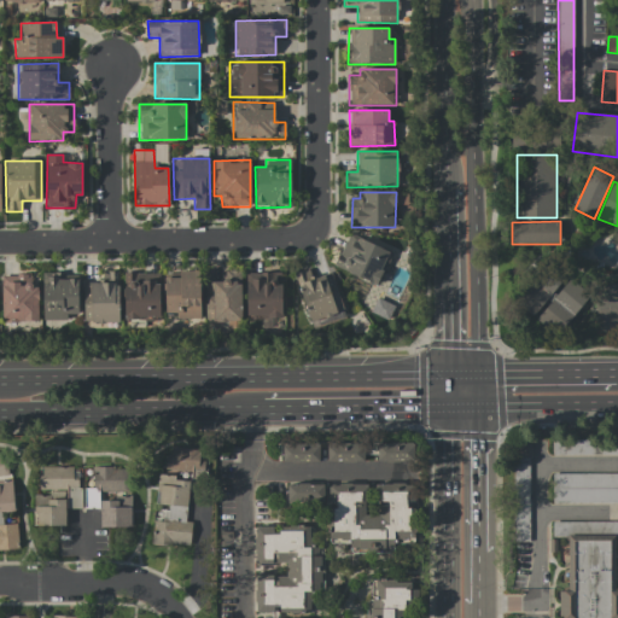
[(391,250),(347,234),(334,268),(379,284),(391,250)]
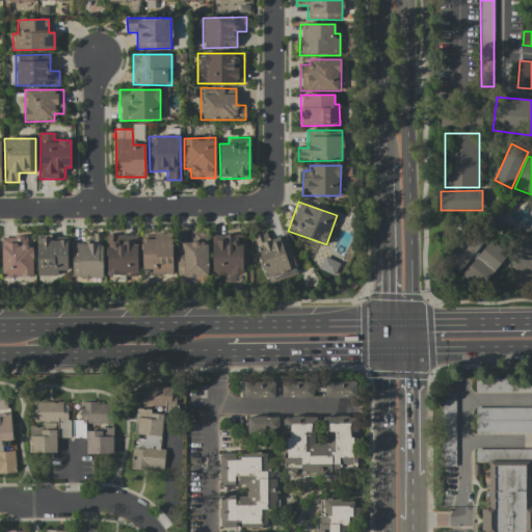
[(459,271),(440,255),(471,220),(489,237),(459,271)]
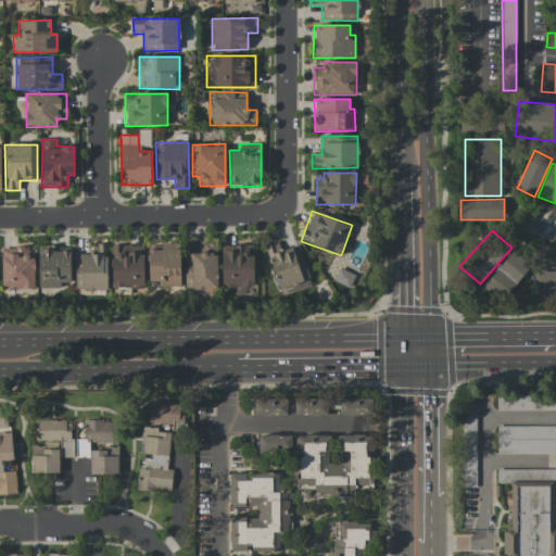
[(299,245),(279,251),(277,242),(265,245),(280,295),(311,287),(299,245)]
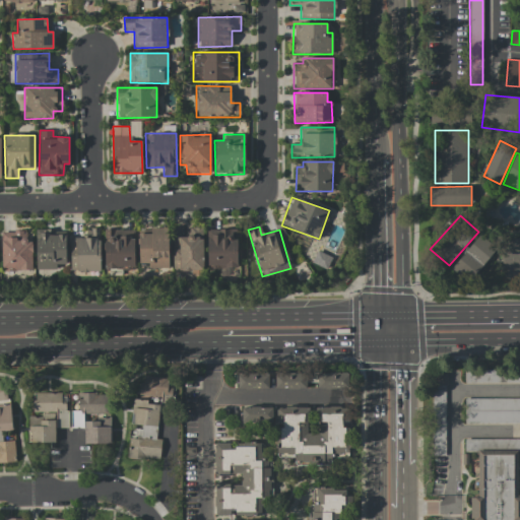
[(203,269),(202,228),(188,228),(188,237),(173,237),(173,270),(203,269)]
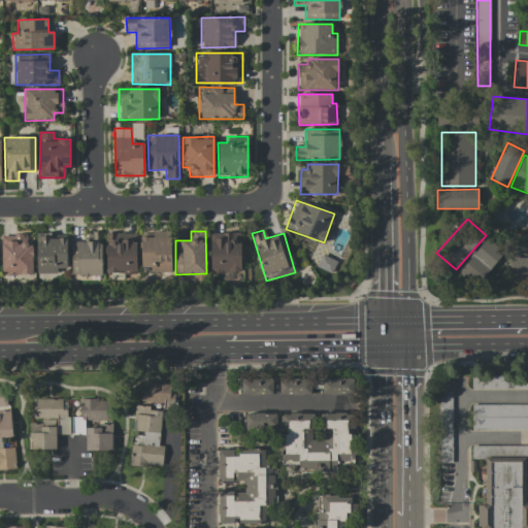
[(101,232),(87,232),(87,241),(70,241),(71,275),(101,275),(101,232)]
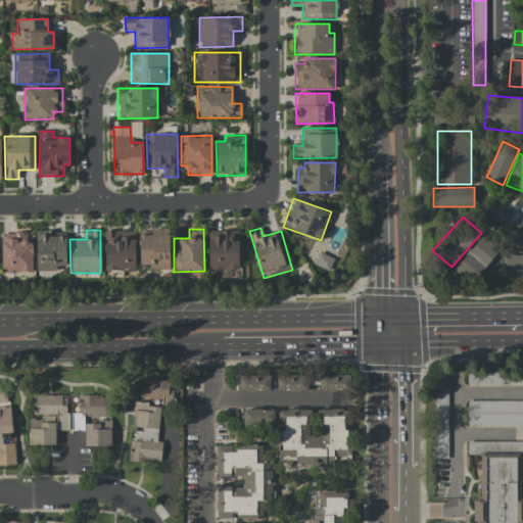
[(170,230),(139,231),(139,266),(148,266),(148,270),(170,270),(170,230)]
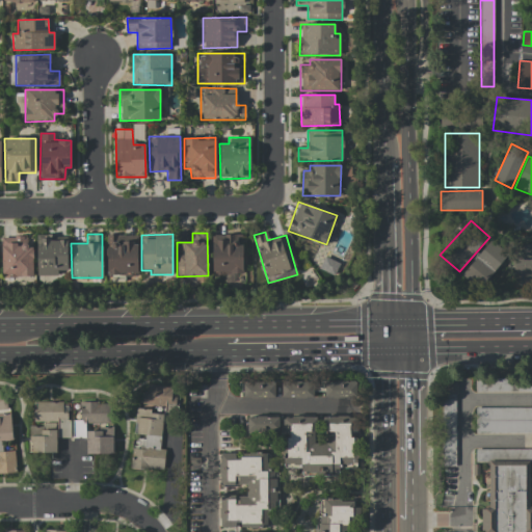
[(242,275),(242,234),(212,235),(212,275),(242,275)]
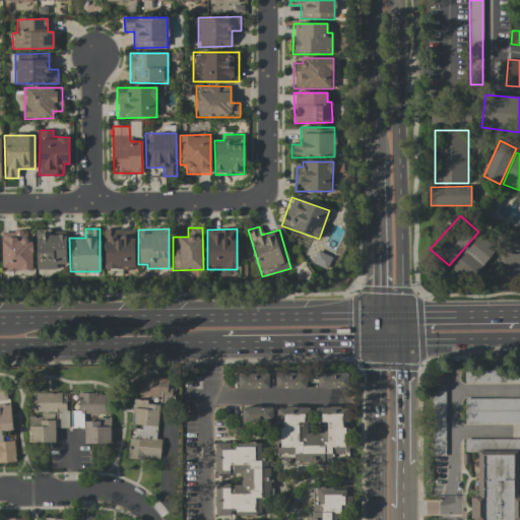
[(66,264),(65,230),(36,231),(36,270),(56,269),(56,264),(66,264)]
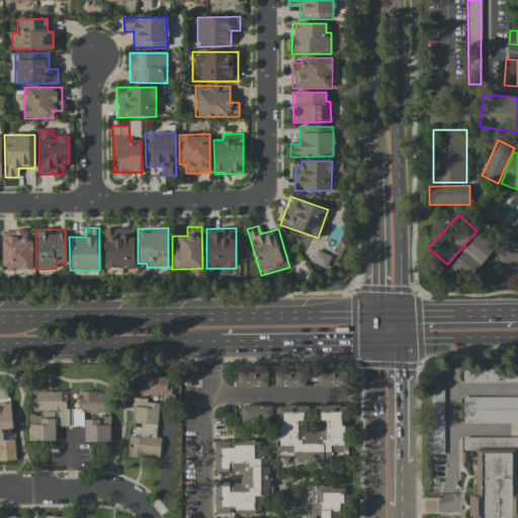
[(134,229),(103,229),(104,268),(134,268),(134,229)]
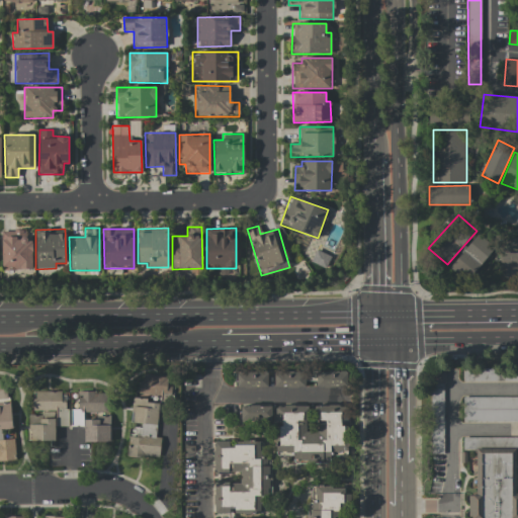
[(31,239),(22,239),(22,231),(1,231),(2,270),(32,269),(31,239)]
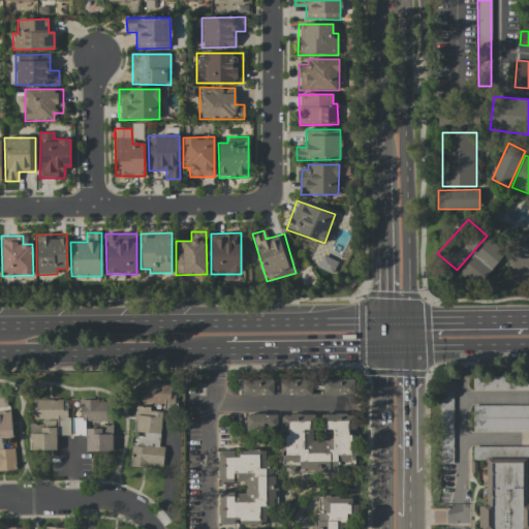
[(460,273),(489,238),(505,252),(476,286),(460,273)]
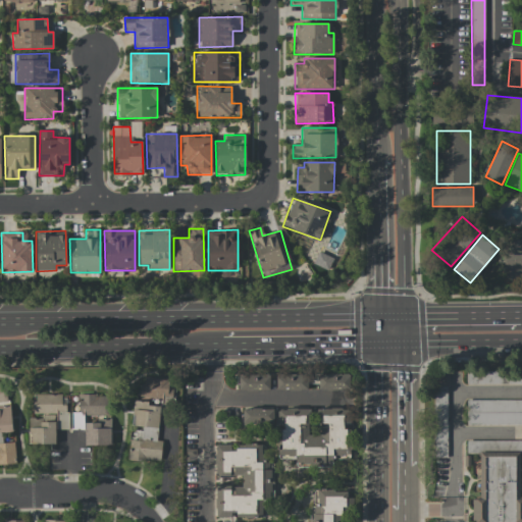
[(521,277),(521,238),(502,243),(510,280),(521,277)]
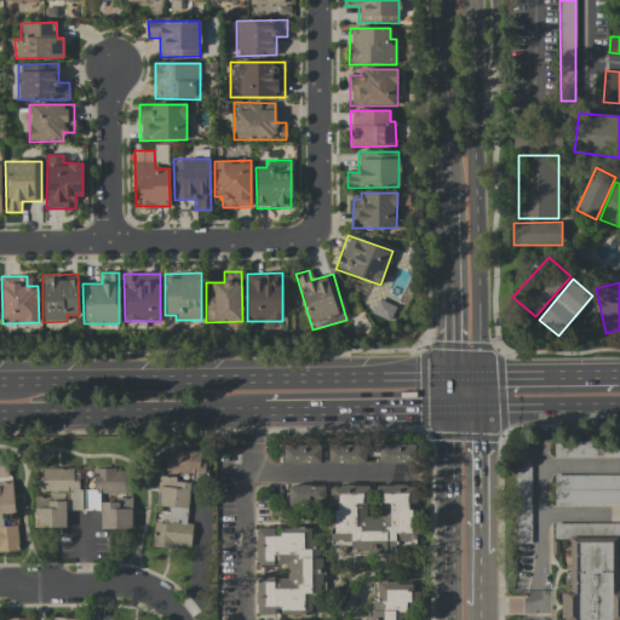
[(372,315),(390,321),(395,305),(377,300),(372,315)]
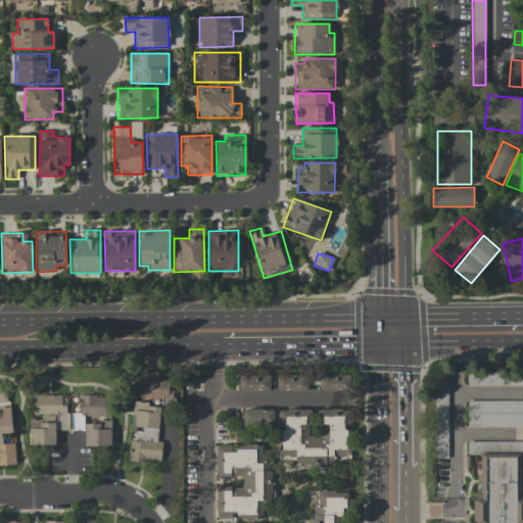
[(270,376),(239,375),(238,390),(269,392),(270,376)]
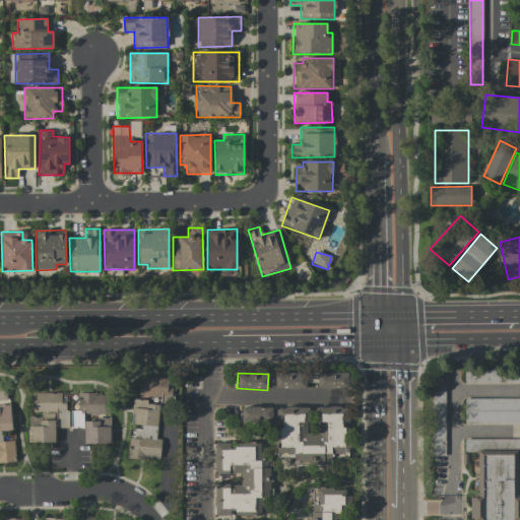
[(305,389),(306,374),(275,373),(274,388),(305,389)]
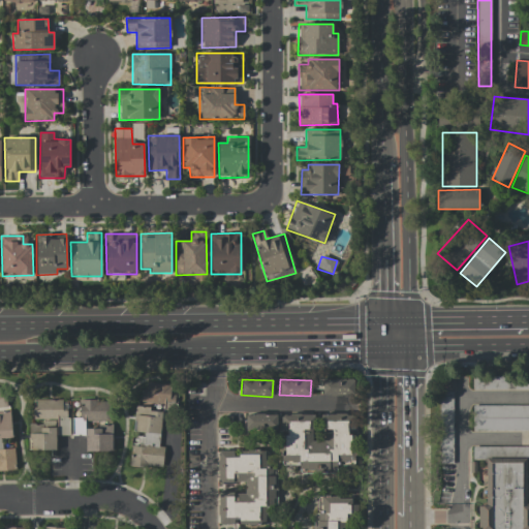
[(440,464),(453,464),(452,379),(439,380),(440,464)]
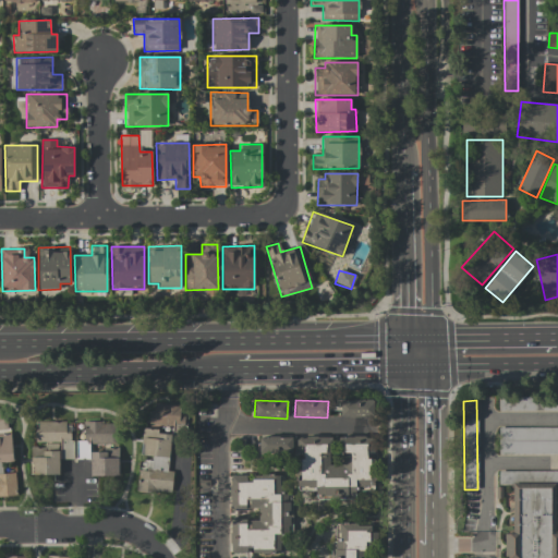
[(184,426),(184,416),(180,416),(180,404),(148,403),(147,424),(184,426)]
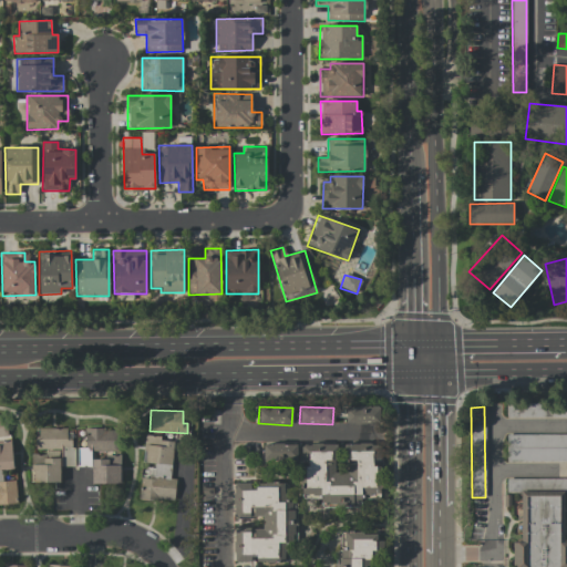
[(0,504),(17,503),(14,481),(2,482),(1,471),(13,470),(8,422),(0,422),(0,504)]
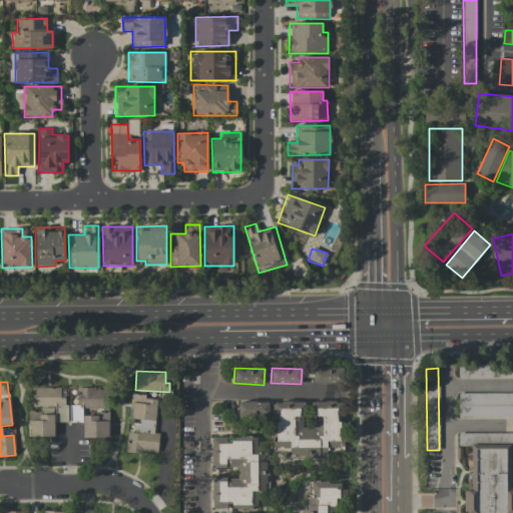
[(60,388),(32,387),(32,407),(55,407),(54,422),(66,422),(66,398),(60,398),(60,388)]
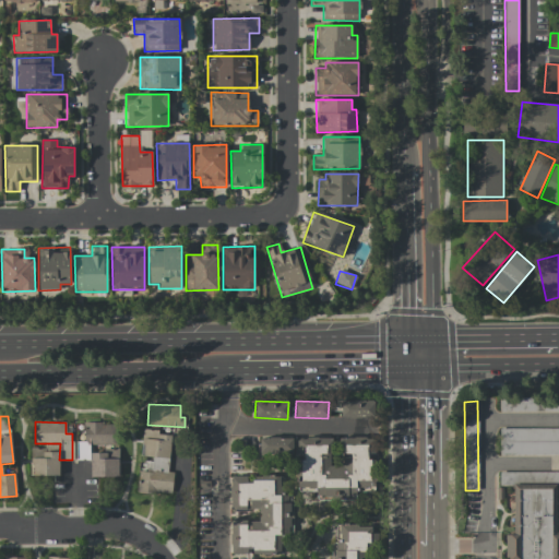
[(78,460),(90,460),(88,445),(117,444),(116,423),(83,424),(84,441),(76,441),(78,460)]
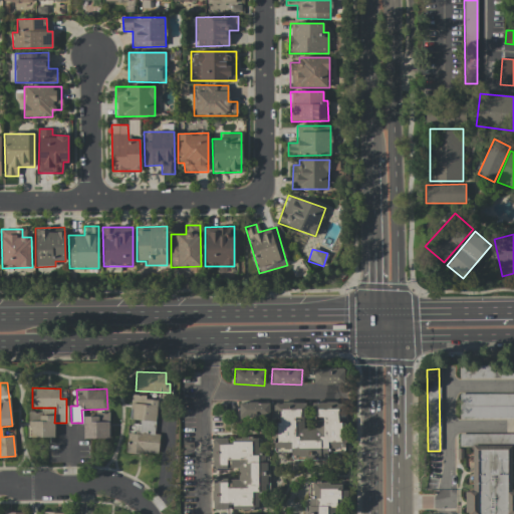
[(513,394),(459,395),(459,420),(513,419),(513,394)]
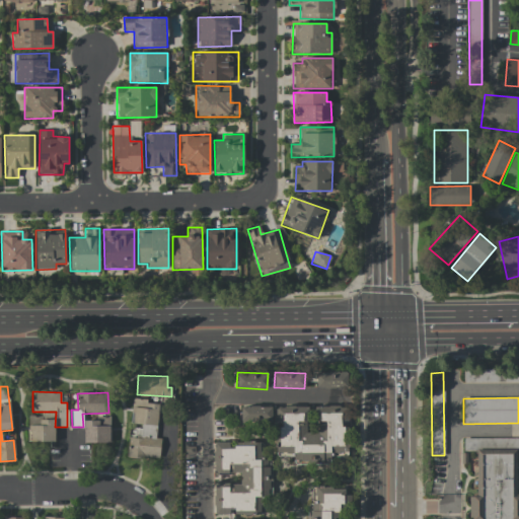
[(155,438),(159,402),(133,399),(130,425),(135,425),(134,437),(129,437),(127,456),(159,459),(161,439),(155,438)]
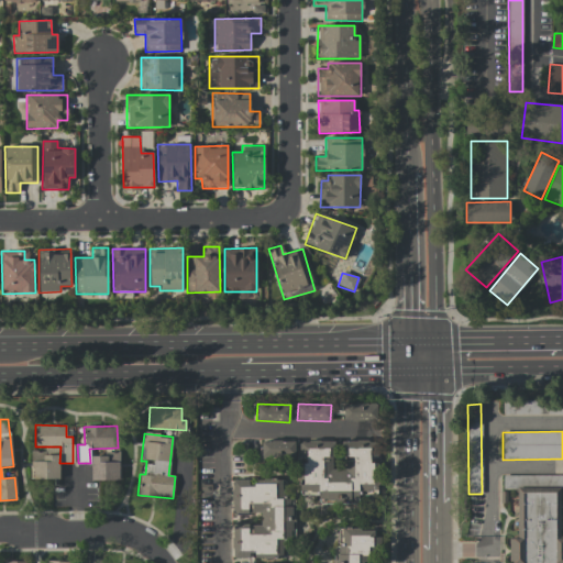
[(295,460),(295,441),(262,440),(262,459),(295,460)]
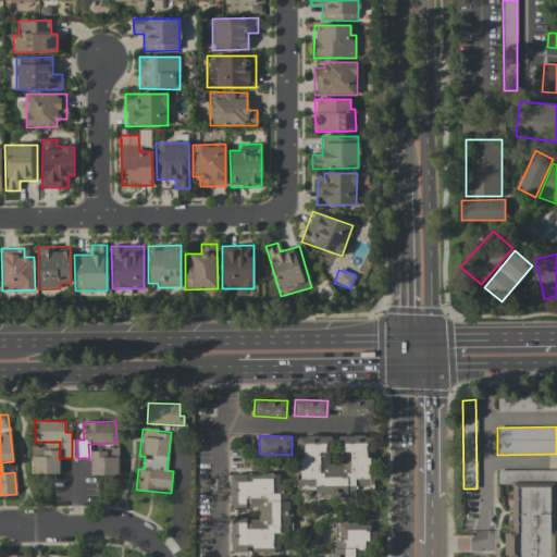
[(339,435),(339,463),(330,463),(330,436),(298,436),(297,487),(314,489),(314,496),(332,496),(332,486),(338,486),(338,497),(354,498),(354,489),(372,490),(373,455),(372,455),(372,436),(339,435)]
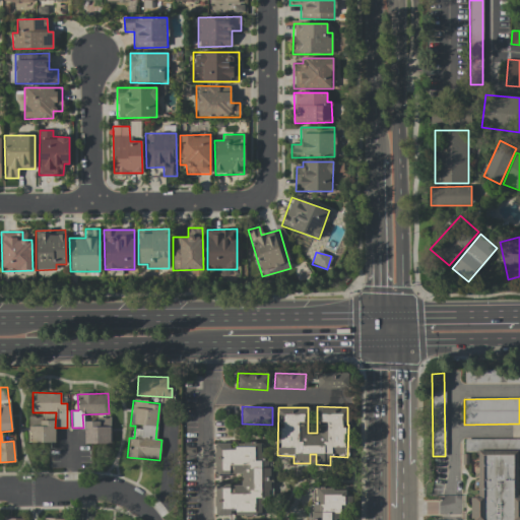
[(84,444),(111,443),(110,418),(83,419),(84,444)]
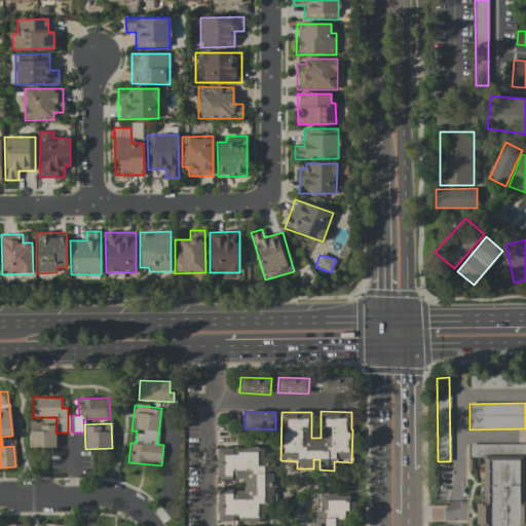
[(468,525),(468,446),(525,446),(525,525),(468,525)]
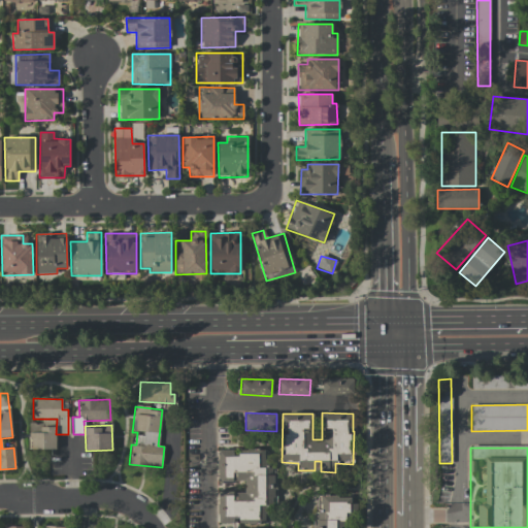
[(218,492),(219,523),(235,523),(235,524),(265,523),(264,506),(274,506),(273,467),(266,467),(265,450),(235,450),(217,450),(218,482),(244,481),(244,492),(218,492)]
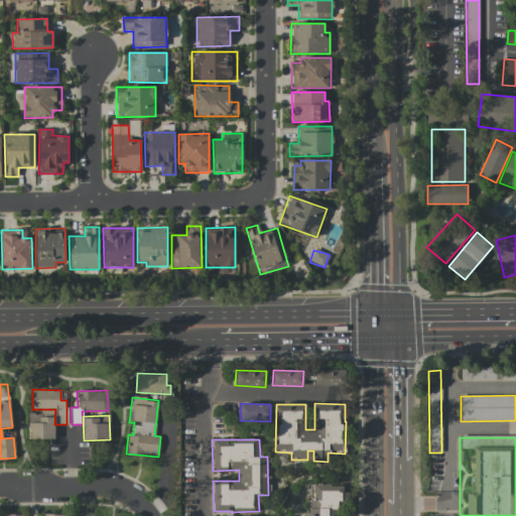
[(339,515),(340,508),(347,509),(348,492),(342,492),(342,486),(312,484),(309,515),(339,515)]
